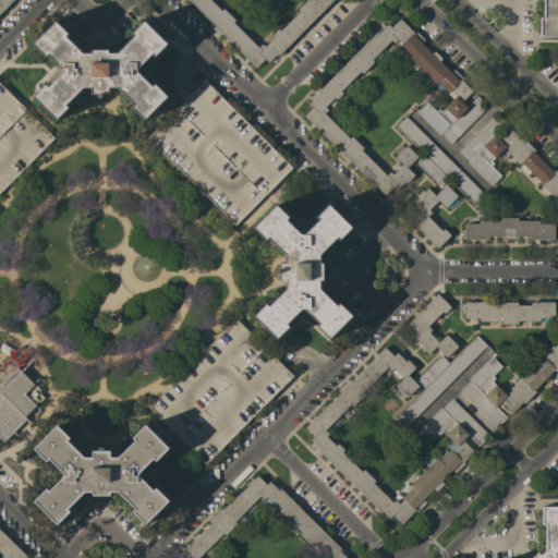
[(0,0),(13,0),(0,13),(0,0)]
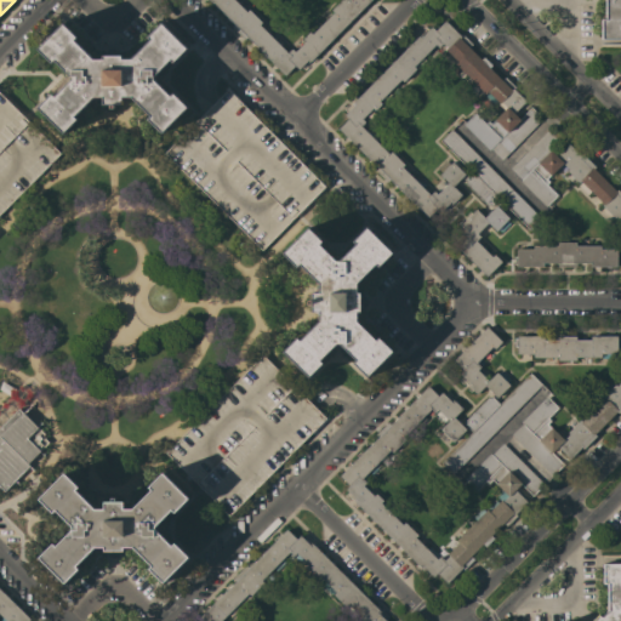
[(234,0),(246,12),(249,10),(261,22),(260,24),(288,52),(291,49),(295,52),(305,41),(302,39),(309,32),(312,34),(334,12),(331,10),(341,0),(370,0),(311,61),(309,58),(298,69),(295,66),(285,75),(246,38),(244,40),(232,27),(234,24),(223,13),(222,13),(209,0),(234,0)]
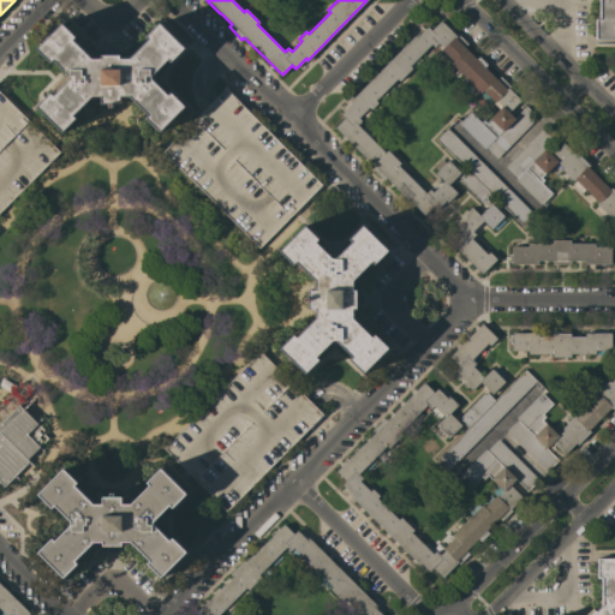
[(614,0),(614,39),(595,39),(595,19),(598,19),(598,0),(614,0)]
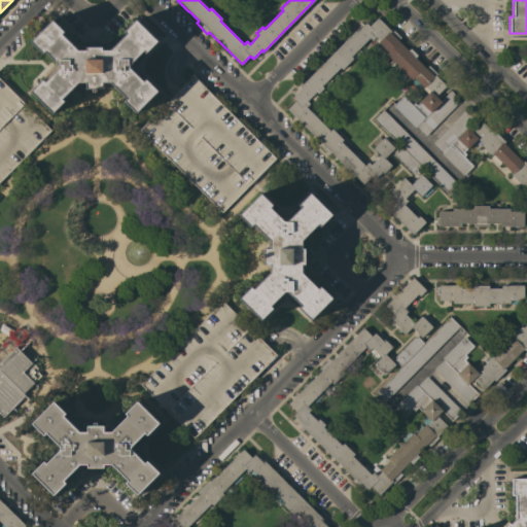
[(294,101),(291,98),(301,89),(300,86),(355,31),(356,32),(365,23),(369,26),(377,18),(390,30),(391,29),(400,37),(397,40),(408,50),(410,48),(417,56),(415,58),(425,69),(428,66),(437,74),(435,76),(446,85),(435,96),(441,101),(451,91),(460,101),(425,136),(416,127),(415,128),(393,106),(402,96),(412,105),(414,103),(416,105),(429,92),(425,88),(424,89),(421,85),(419,89),(412,81),(415,79),(414,78),(412,80),(386,55),(388,53),(378,42),(379,41),(375,37),(372,40),(370,38),(351,57),(353,59),(342,70),(340,68),(329,78),(331,80),(325,88),(322,84),(321,85),(323,89),(318,94),(316,92),(307,101),(310,104),(306,107),(329,131),(331,129),(343,140),(341,142),(351,152),(354,149),(361,156),(358,160),(364,166),(369,162),(371,165),(380,155),(373,148),(375,146),(372,143),(379,137),(381,140),(383,137),(394,148),(384,159),(391,166),(385,172),(383,171),(374,180),(371,177),(362,185),(340,162),(330,152),(328,154),(317,143),(319,141),(310,132),(287,109),(294,101)]
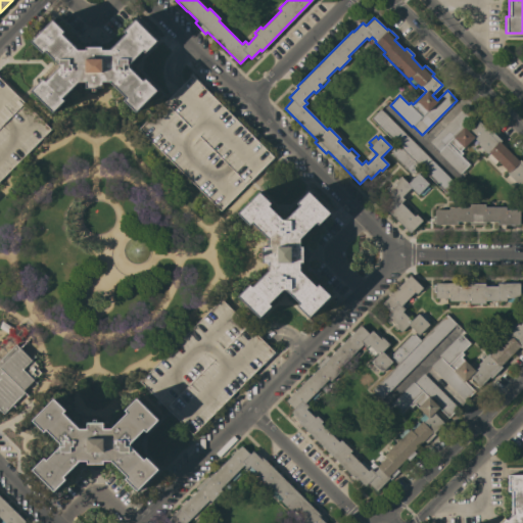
[(31,91),(43,79),(43,78),(48,73),(51,75),(58,67),(58,64),(45,51),(43,53),(31,41),(52,19),(64,32),(62,34),(78,49),(86,49),(86,47),(102,46),(102,50),(109,49),(126,34),(123,31),(135,18),(157,41),(145,52),(143,50),(129,63),(130,66),(143,81),(145,79),(157,91),(135,112),(124,100),(126,98),(110,82),(102,82),(102,88),(96,88),(96,91),(92,91),(92,88),(86,88),(86,82),(78,82),(62,98),(64,100),(53,112),(31,91)]
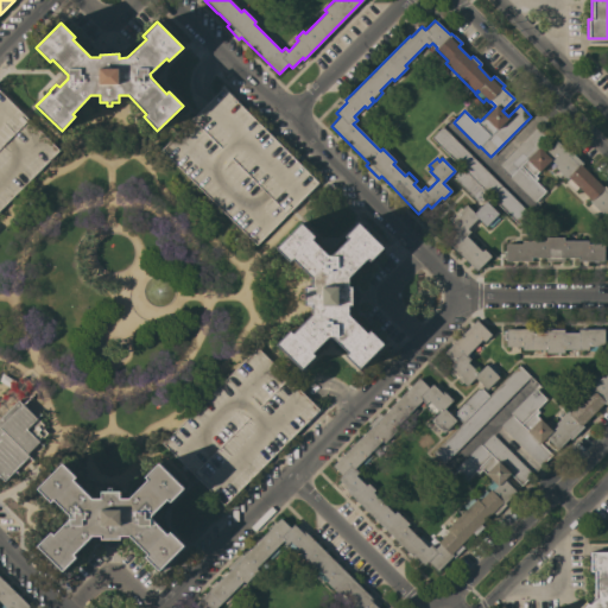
[(317,183),(255,245),(160,150),(222,87),(317,183)]
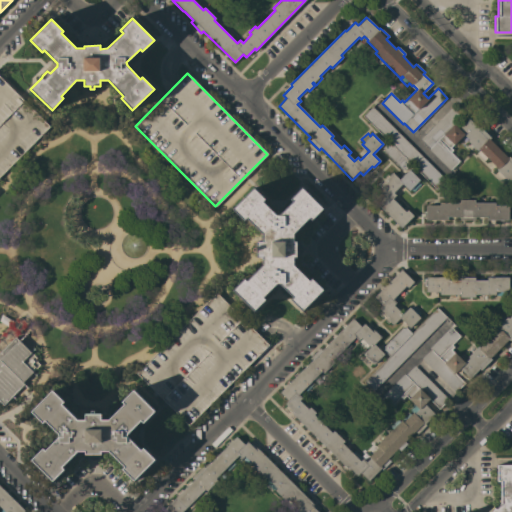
[(0,76),(50,126),(0,176),(0,76)]
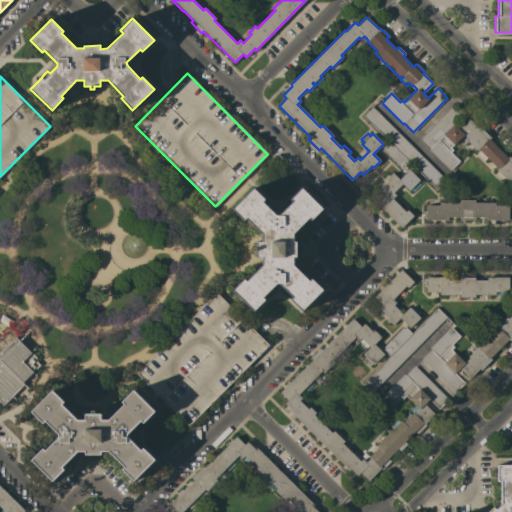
[(428,149),(429,148),(420,139),(454,105),(462,113),(452,123),(458,129),(468,119),(478,129),(479,127),(490,138),(489,139),(508,158),(509,156),(511,159),(511,184),(507,179),(506,180),(496,170),(497,168),(487,158),(484,161),(476,153),(479,150),(478,150),(477,151),(467,141),(468,139),(463,135),(450,148),(453,150),(450,152),(459,161),(449,170),(428,149)]
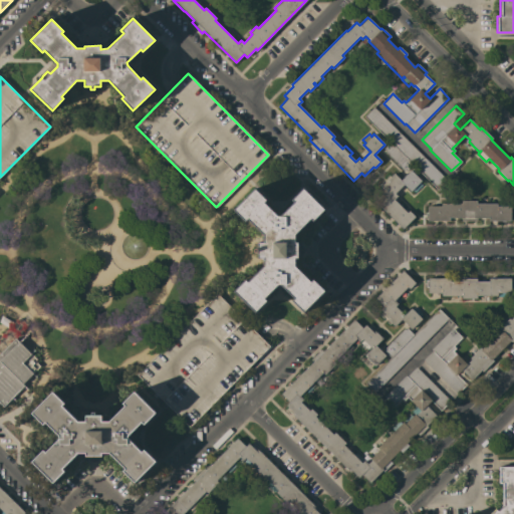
[(448,181),(439,191),(413,165),(407,171),(405,170),(404,171),(384,152),(386,150),(383,149),(390,143),(363,116),(373,106),(448,181)]
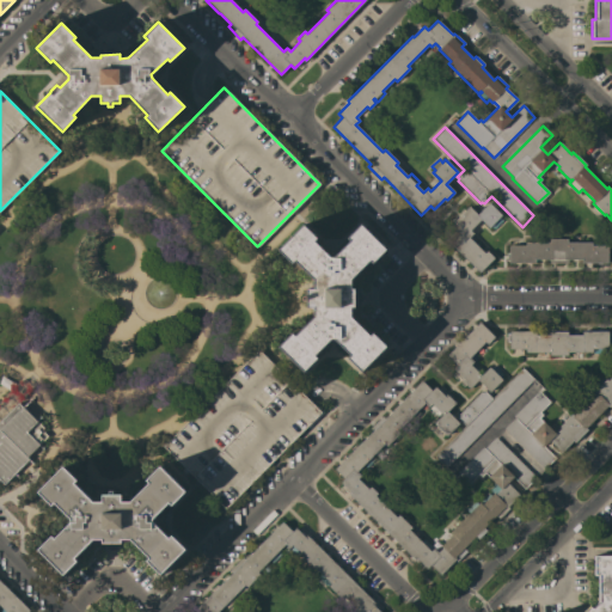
[(479,273),(446,240),(456,231),(452,227),(461,218),(459,216),(461,215),(460,214),(469,207),(477,215),(489,203),(501,215),(499,218),(502,220),(494,230),(490,226),(489,227),(481,219),(470,231),(472,233),(469,238),(484,254),(487,251),(494,258),(479,273)]
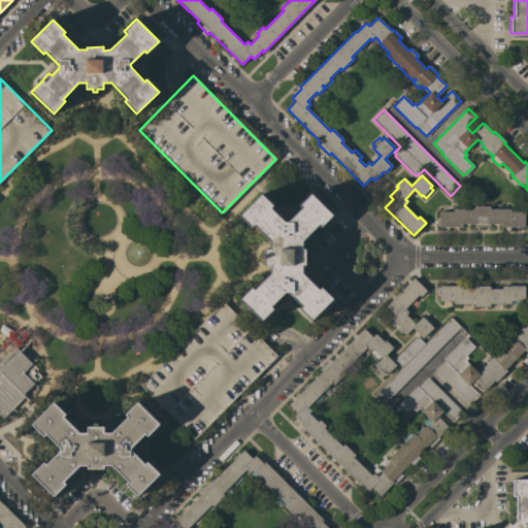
[(239,299),(252,287),(254,290),(270,273),(270,265),(264,265),(264,259),(261,259),(261,256),(264,256),(264,249),(269,249),(270,241),(254,225),(252,228),(239,216),(261,193),(273,205),(271,207),(285,222),(288,222),(301,207),(299,205),(310,193),(332,215),(321,227),(319,225),(302,241),(302,249),(305,249),(305,265),(302,265),(302,273),(319,289),(321,287),(333,298),(311,321),(299,308),(302,306),(288,292),(285,292),(271,306),(273,308),(262,321),(239,299)]
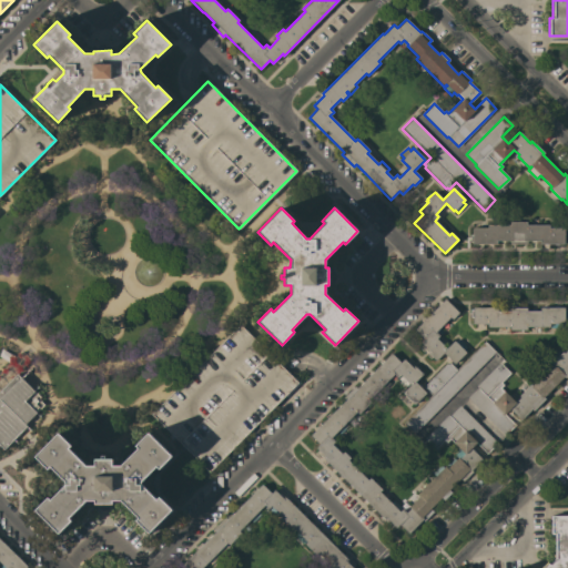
[(472,242),(469,242),(469,235),(473,235),(473,229),(487,229),(487,225),(509,225),(509,222),(526,222),(526,225),(548,225),(548,227),(564,227),(564,244),(539,244),(539,241),(526,241),(526,244),(509,244),(509,241),(496,241),(496,244),(472,244),(472,242)]
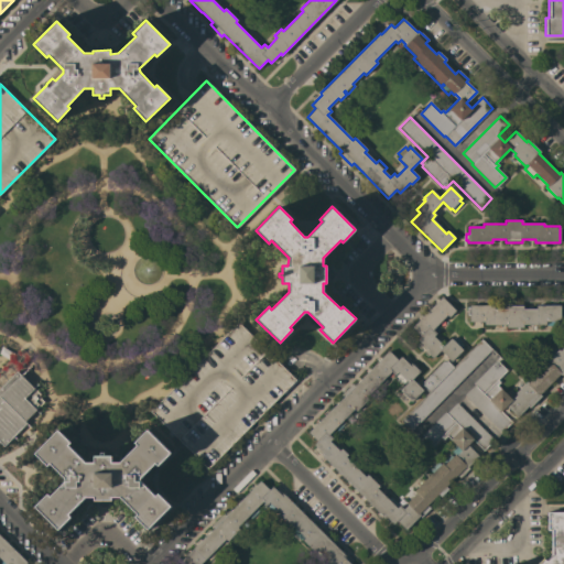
[(455,311),(448,317),(446,315),(432,329),(435,333),(433,336),(443,346),(451,338),(453,340),(455,337),(463,345),(461,348),(463,349),(451,361),(440,350),(433,358),(424,349),(425,348),(418,339),(421,336),(412,327),(442,296),(455,311)]
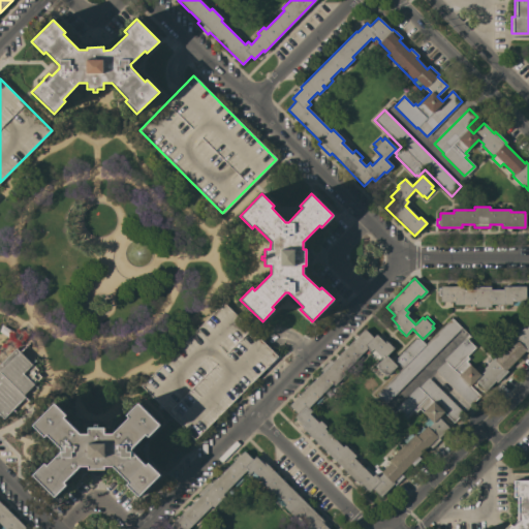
[(463,286),(463,289),(475,289),(475,286),(491,286),(491,289),(502,289),(502,286),(525,286),(525,302),(511,302),(511,304),(491,305),(491,307),(474,307),(474,305),(454,305),(454,302),(440,302),(440,296),(438,296),(438,288),(440,288),(440,286),(463,286)]
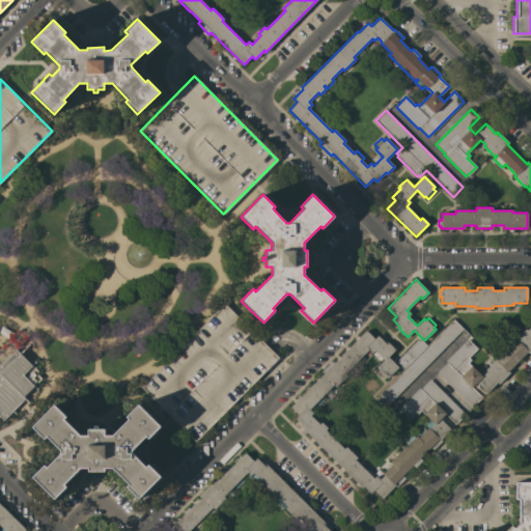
[(224,303),(277,357),(278,355),(281,358),(268,371),(267,369),(196,441),(141,387),(224,303)]
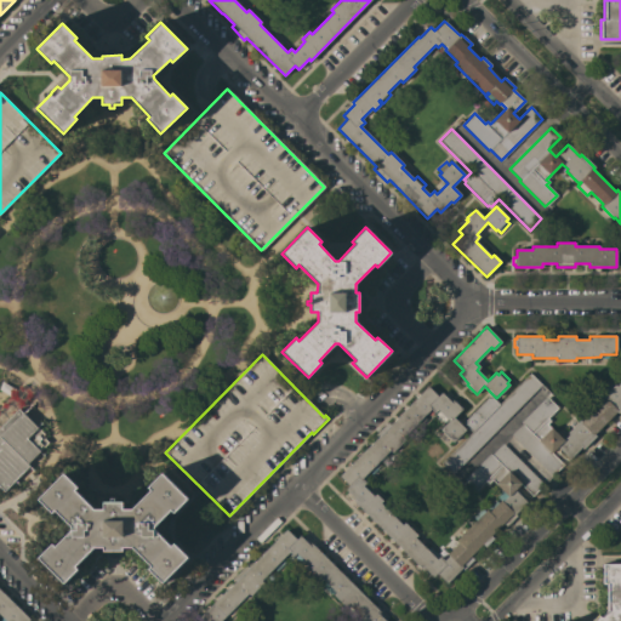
[(541,385),(453,474),(440,463),(472,432),(465,425),(466,422),(465,421),(488,398),(489,399),(491,397),(499,404),(530,372),(541,385)]
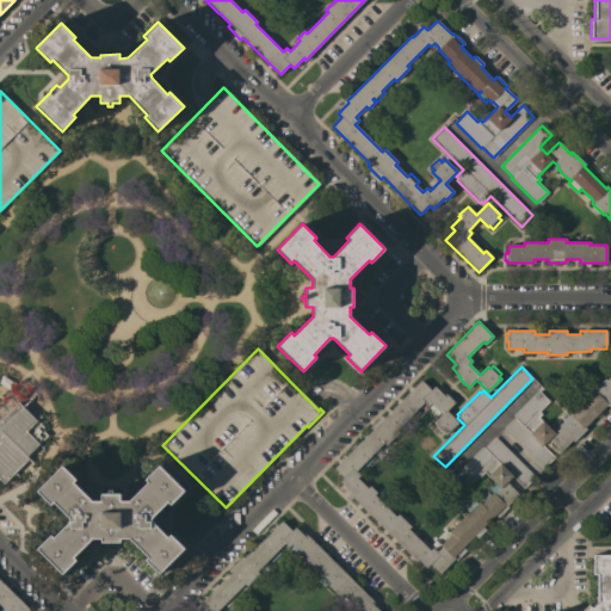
[(14,382),(8,389),(0,383),(0,377),(1,375),(14,382)]
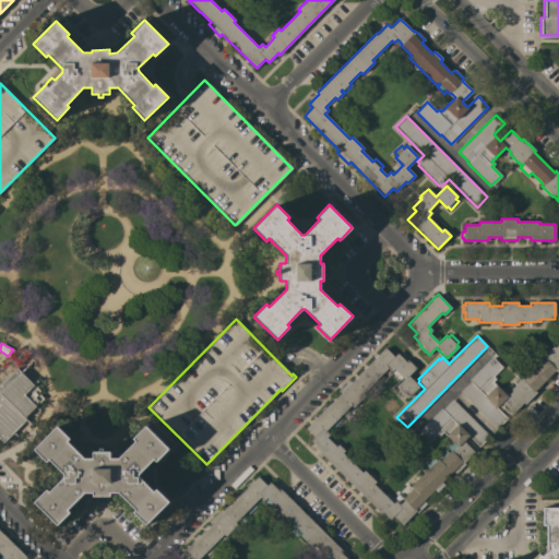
[(470,381),(468,380),(491,357),(502,367),(492,377),(496,379),(492,382),(496,385),(496,384),(507,395),(512,391),(510,390),(522,378),(523,380),(543,359),(542,358),(543,356),(540,354),(549,345),(551,347),(554,346),(555,347),(558,343),(558,369),(557,372),(555,370),(534,391),(536,392),(524,404),(523,403),(513,413),(503,404),(501,405),(499,405),(496,407),(507,418),(497,428),(460,392),(470,381)]
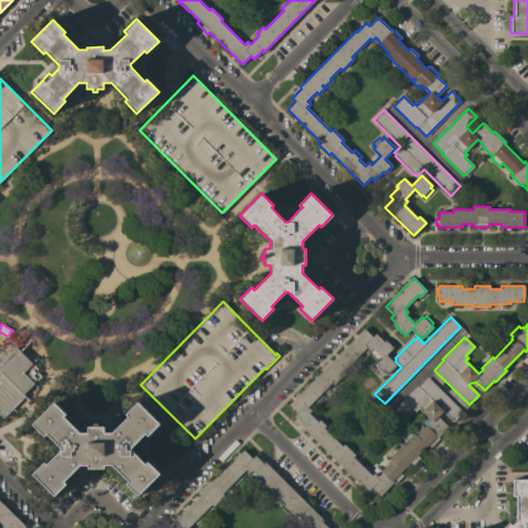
[(414,433),(415,435),(417,433),(415,431),(421,425),(423,427),(425,425),(423,423),(428,418),(419,407),(415,411),(413,408),(404,417),(395,407),(417,386),(418,387),(427,376),(462,413),(453,422),(441,410),(439,414),(439,415),(440,418),(439,419),(448,426),(437,437),(438,438),(430,447),(427,443),(417,455),(419,457),(413,464),(409,462),(399,472),(402,475),(394,484),(392,483),(380,496),(370,487),(368,490),(360,483),(359,484),(358,483),(357,483),(300,425),(301,424),(293,416),(296,413),(288,404),(321,371),(319,370),(329,359),(331,361),(363,328),(372,336),(375,333),(383,341),(385,340),(386,341),(386,340),(393,348),(386,355),(395,365),(384,376),(373,366),(382,358),(372,349),(369,352),(365,348),(341,371),(344,373),(333,385),(331,383),(321,393),(323,396),(316,403),(314,400),(311,402),(315,406),(308,413),(317,422),(319,420),(325,425),(323,427),(341,446),(343,443),(355,455),(353,457),(363,467),(365,464),(371,470),(368,473),(371,475),(373,473),(377,476),(382,472),(380,471),(390,461),(388,459),(414,433)]
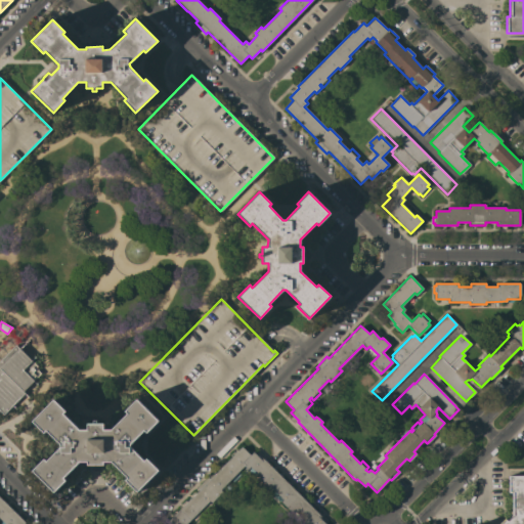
[(0,360),(15,345),(19,348),(27,341),(28,342),(20,349),(31,360),(34,356),(35,357),(32,360),(37,365),(35,367),(40,374),(34,381),(37,384),(36,385),(33,382),(23,391),(29,396),(28,397),(24,394),(12,405),(16,408),(15,409),(11,406),(3,416),(0,412),(0,360)]
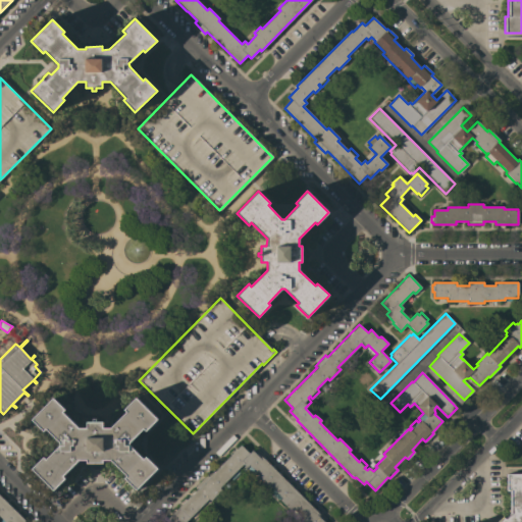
[(158,419),(146,431),(144,428),(129,442),(131,446),(144,459),(146,457),(158,468),(137,490),(124,478),(127,475),(111,460),(103,460),(103,463),(87,463),(87,460),(80,460),(63,476),(65,478),(54,490),(33,469),(44,457),(47,459),(60,445),(60,442),(47,428),(44,431),(33,419),(54,398),(65,410),(63,412),(80,427),(87,427),(87,421),(93,421),(93,418),(97,418),(97,421),(103,421),(103,427),(111,427),(126,412),(124,409),(136,397),(158,419)]
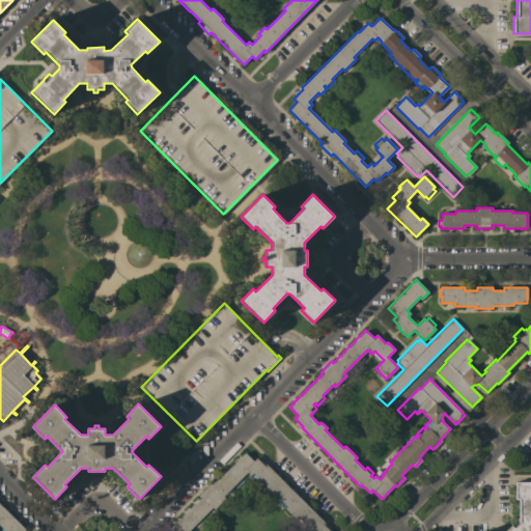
[(305,530),(308,528),(306,525),(303,528),(296,521),(299,519),(298,518),(296,520),(284,508),(286,506),(286,505),(283,508),(276,501),(279,498),(276,496),(273,499),(267,492),(269,488),(268,487),(267,490),(260,484),(262,482),(259,479),(256,482),(251,477),(254,474),(253,473),(250,475),(247,472),(241,478),(244,481),(236,488),(233,485),(223,496),(225,498),(214,509),(213,507),(211,508),(214,511),(205,520),(202,516),(199,521),(199,528),(193,527),(188,530),(171,530),(169,529),(201,497),(199,495),(211,483),(213,485),(222,476),(221,476),(245,452),(253,462),(256,457),(264,466),(266,465),(267,466),(268,465),(324,522),(325,523),(324,525),(330,530),(305,530)]
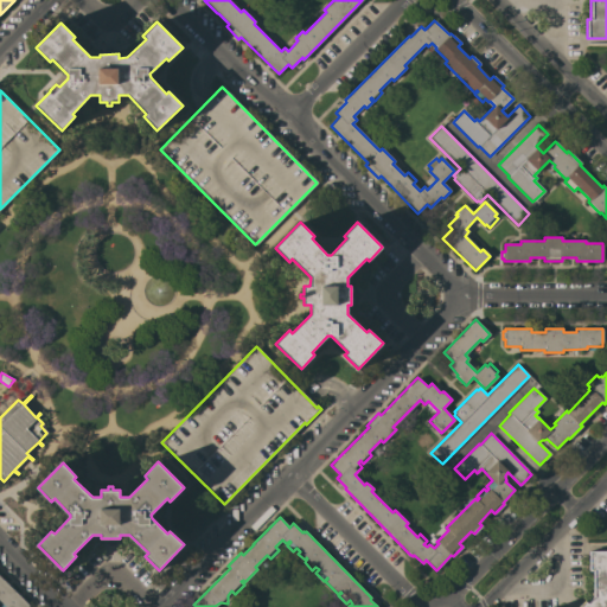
[(606,551),(606,606),(577,606),(583,601),(586,604),(593,596),(593,570),(588,570),(588,551),(606,551)]
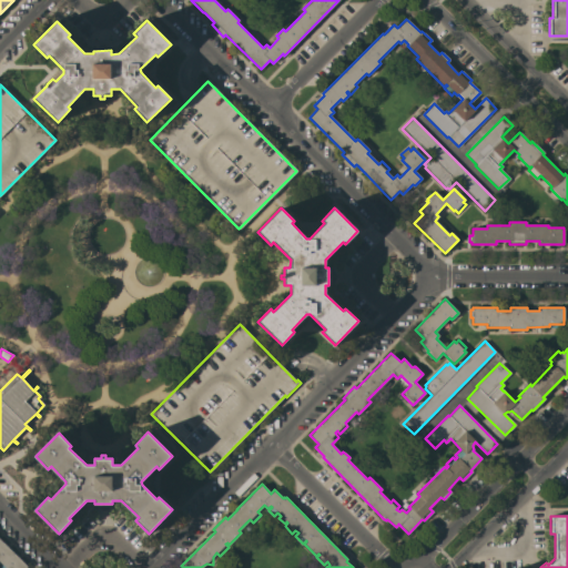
[(0,539),(28,567),(26,567),(0,567),(0,566),(2,564),(0,563),(0,539)]
